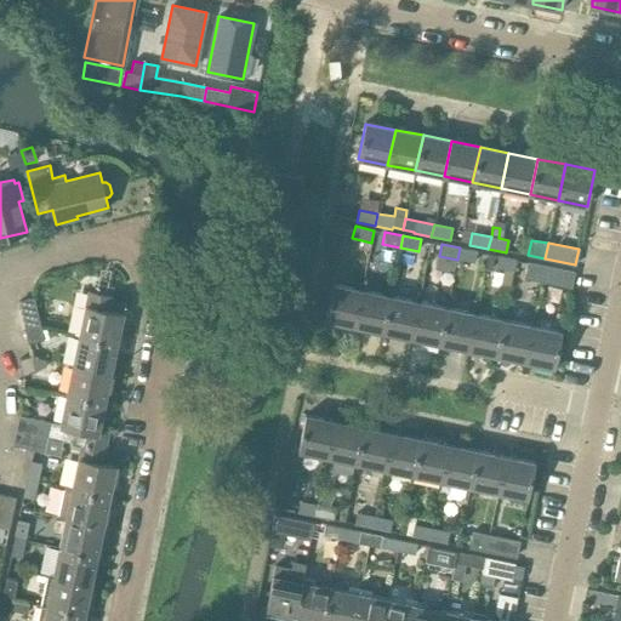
[(474,263),(477,251),(460,248),(457,260),(474,263)]
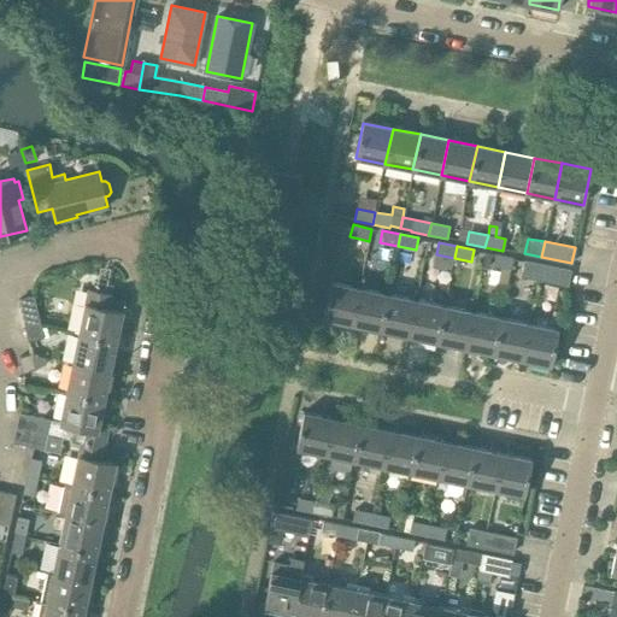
[(492,266),(511,270),(513,258),(495,254),(492,266)]
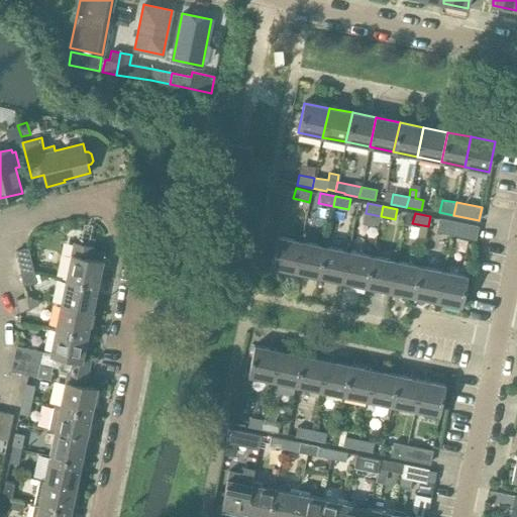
[(449,234),(452,221),(438,218),(435,231),(449,234)]
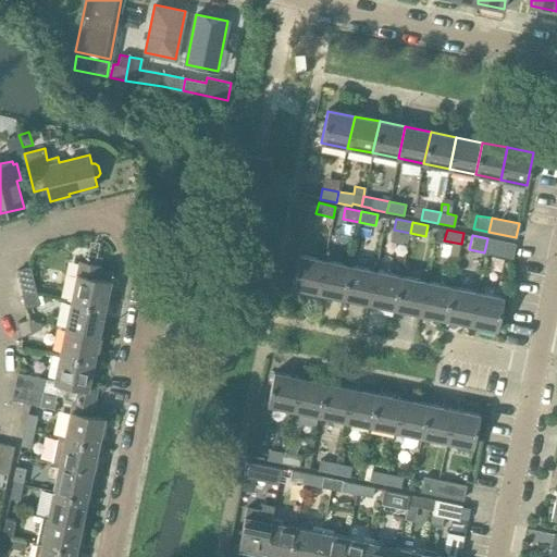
[(487,238),(484,252),(511,258),(515,244),(487,238)]
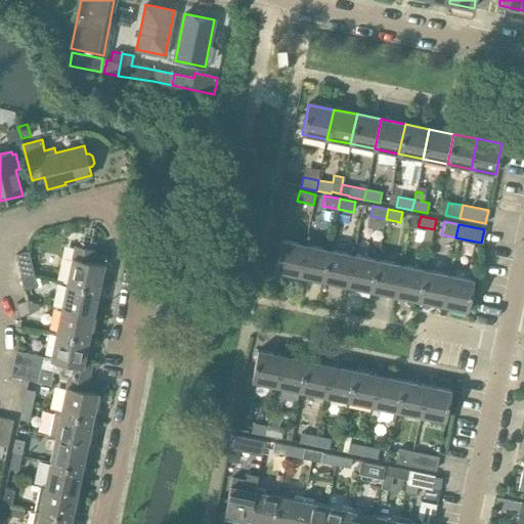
[(299,275),(305,246),(280,241),(274,270),(299,275)]
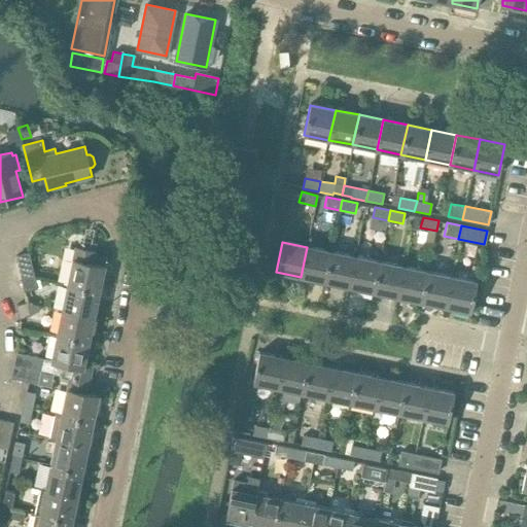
[(75,247),(67,285),(99,292),(104,267),(92,264),(95,251),(75,247)]
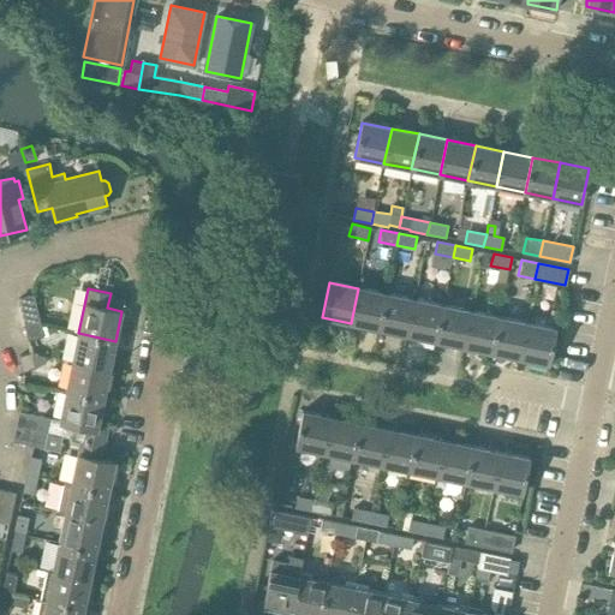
[(387,293),(358,288),(351,323),(380,329),(387,293)]
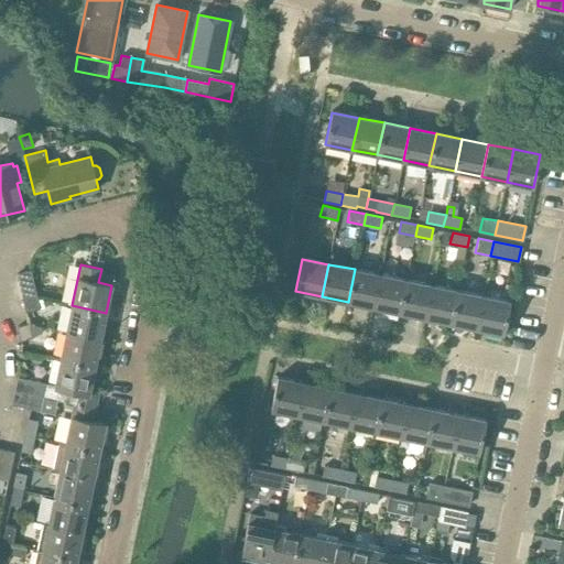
[(380,274),(355,269),(348,302),(373,307),(380,274)]
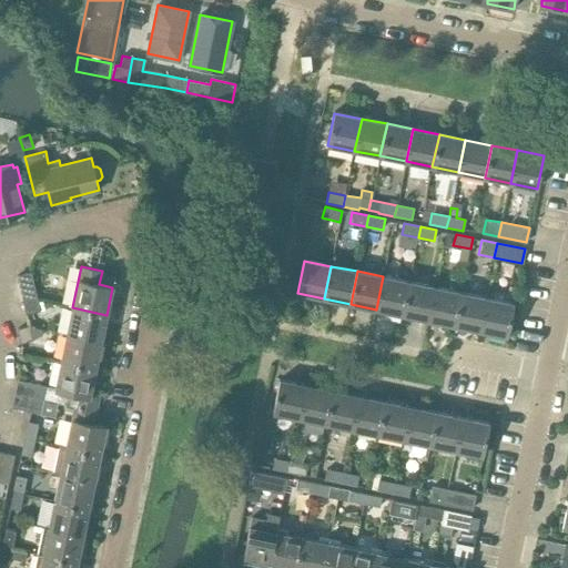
[(23,303),(37,301),(30,273),(17,276),(23,303)]
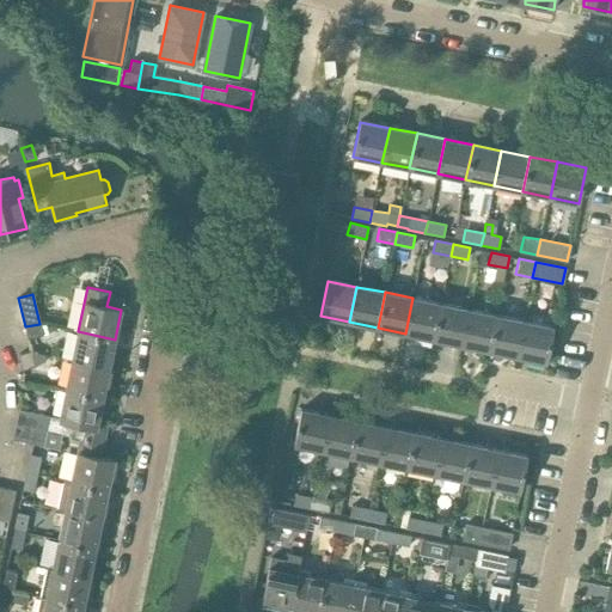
[(441,304),(412,298),(405,334),(434,340),(441,304)]
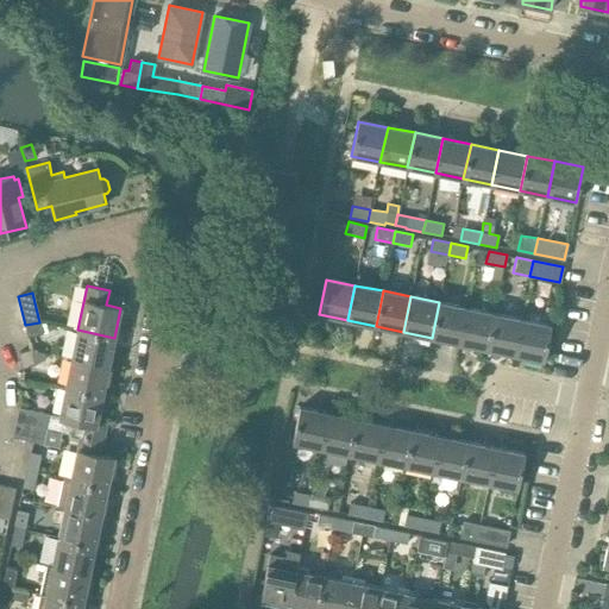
[(466,308),(439,302),(432,338),(459,343),(466,308)]
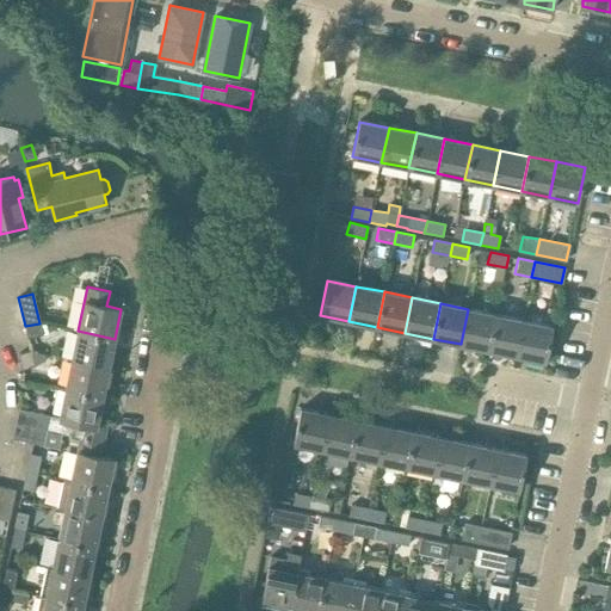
[(497,315),(468,309),(461,344),(488,350),(497,315)]
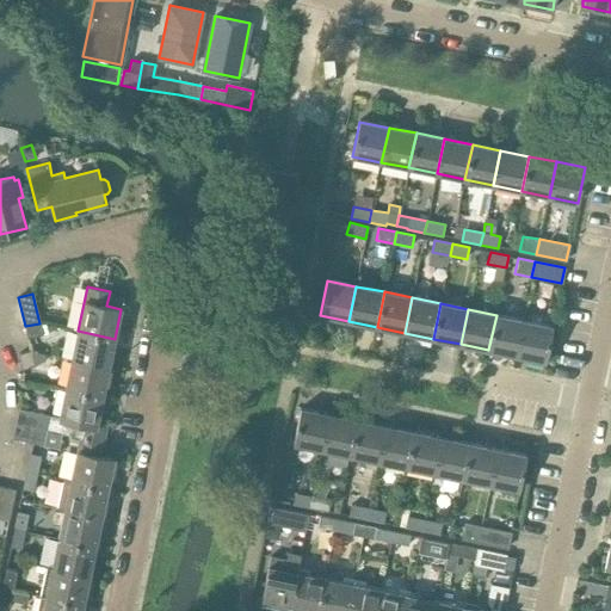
[(524,320),(497,315),(488,350),(517,356),(524,320)]
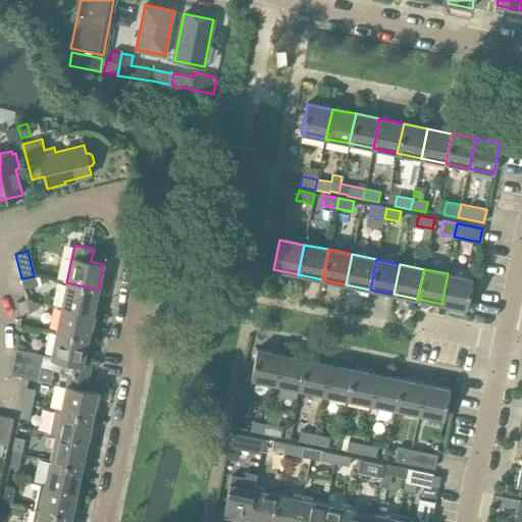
[(448,273),(441,304),(466,309),(472,278),(448,273)]
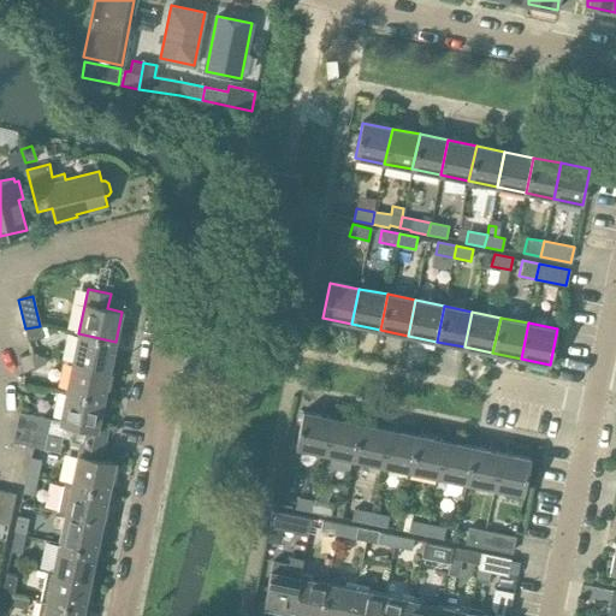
[(40,326),(25,329),(28,341),(42,337),(40,326)]
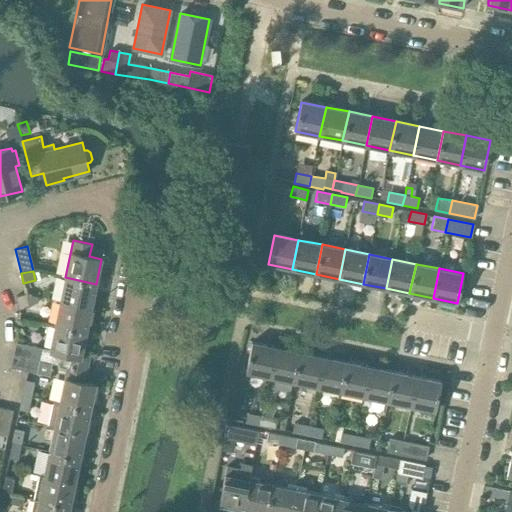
[(91,308),(96,284),(65,277),(60,301),(91,308)]
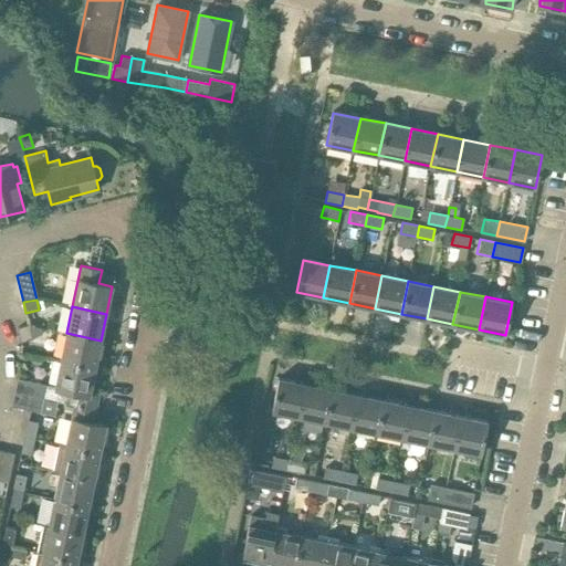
[(29,325),(17,327),(20,342),(32,338),(29,325)]
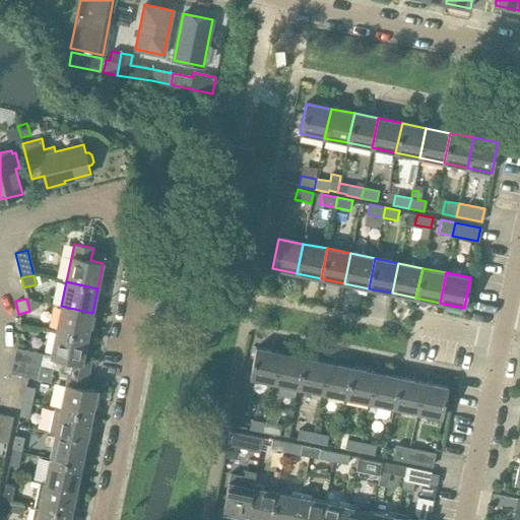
[(87,338),(92,313),(61,306),(56,331),(87,338)]
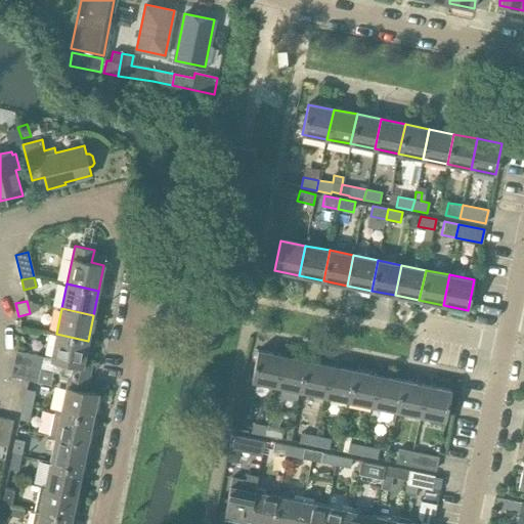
[(40,369),(69,375),(88,379),(91,365),(83,363),(88,341),(56,334),(51,358),(16,351),(14,363),(40,369)]
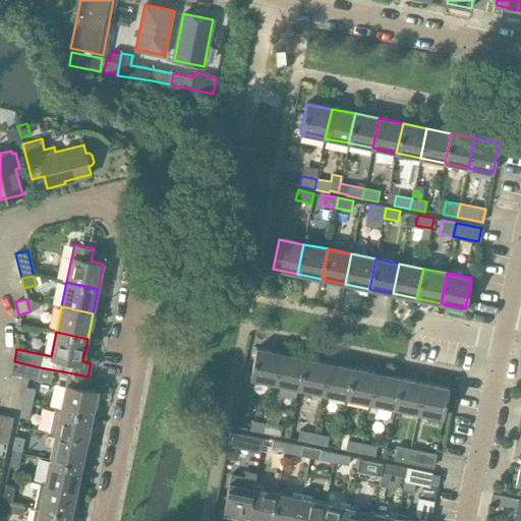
[(275,384),(281,353),(256,348),(250,379),(275,384)]
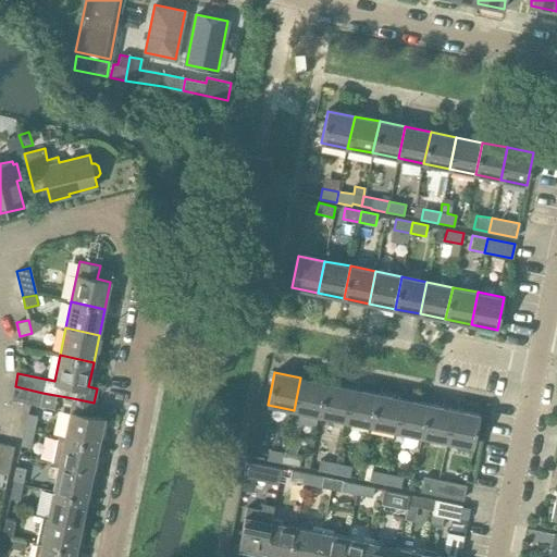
[(326,383),(300,378),(294,410),(320,416),(326,383)]
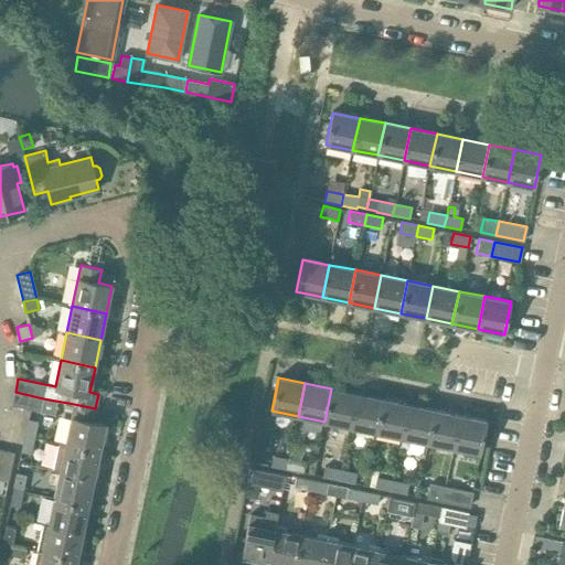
[(356,394),(331,388),(324,422),(350,426),(356,394)]
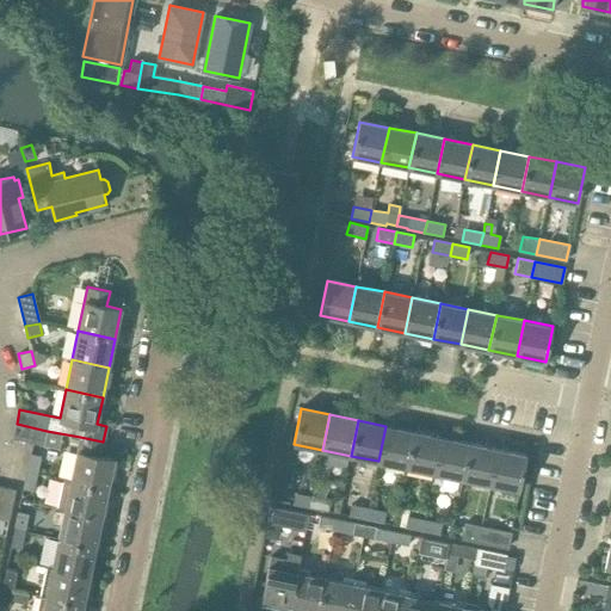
[(17,424),(13,439),(43,445),(47,431),(17,424)]
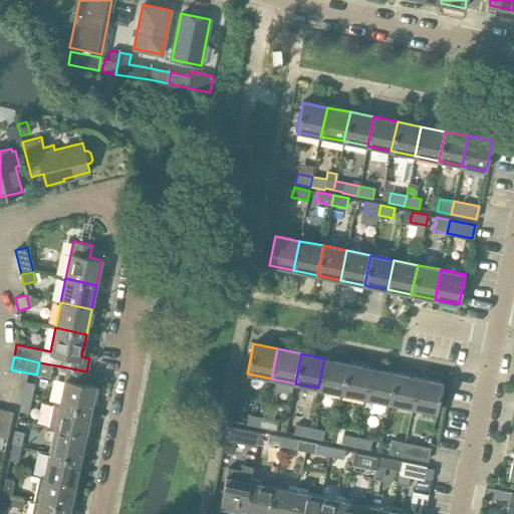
[(318,388),(342,393),(348,363),(324,358),(318,388)]
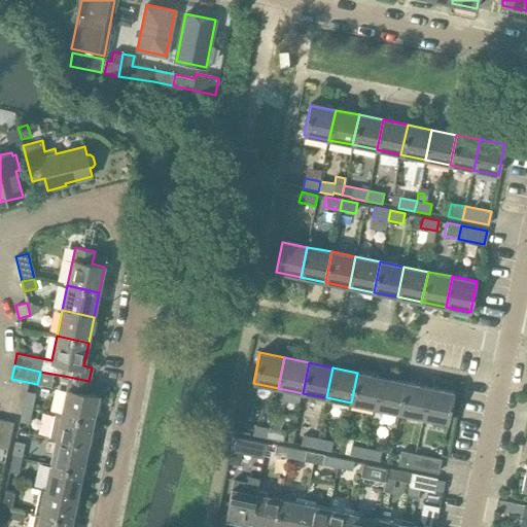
[(351,402),(375,408),(381,377),(357,373),(351,402)]
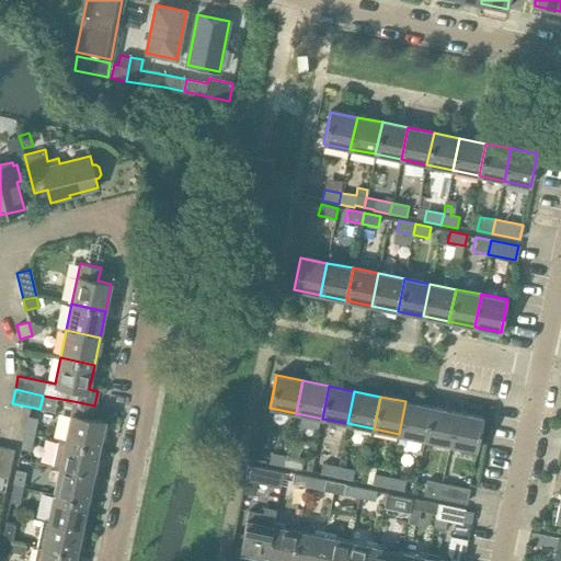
[(73,401),(70,414),(65,442),(99,449),(105,422),(92,419),(94,405),(73,401)]
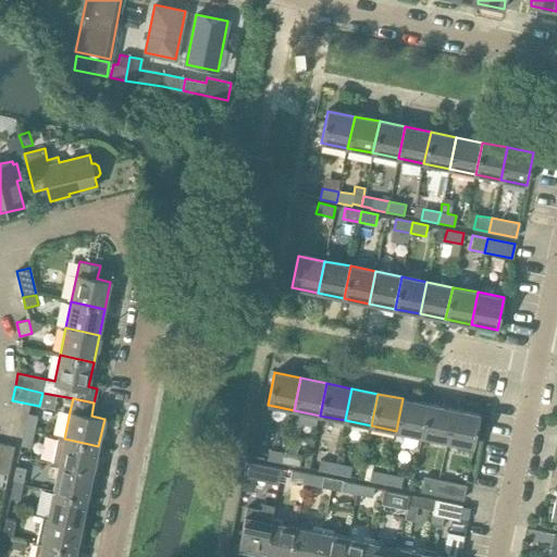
[(396,431),(421,436),(429,404),(403,398),(396,431)]
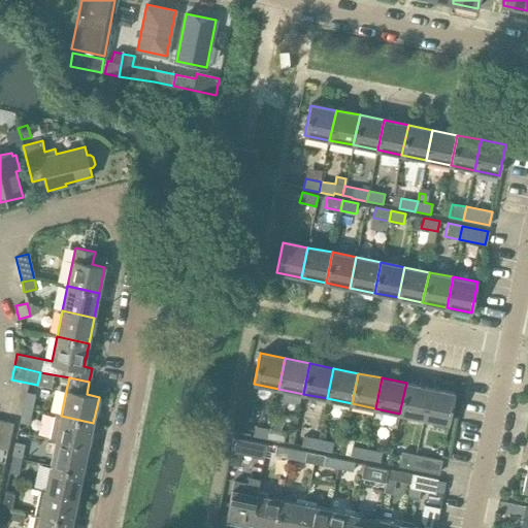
[(430,388),(406,383),(399,414),(424,419),(430,388)]
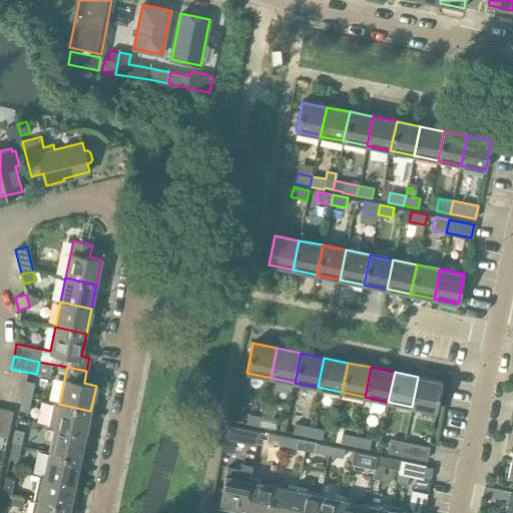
[(418,377),(412,407),(436,412),(442,382),(418,377)]
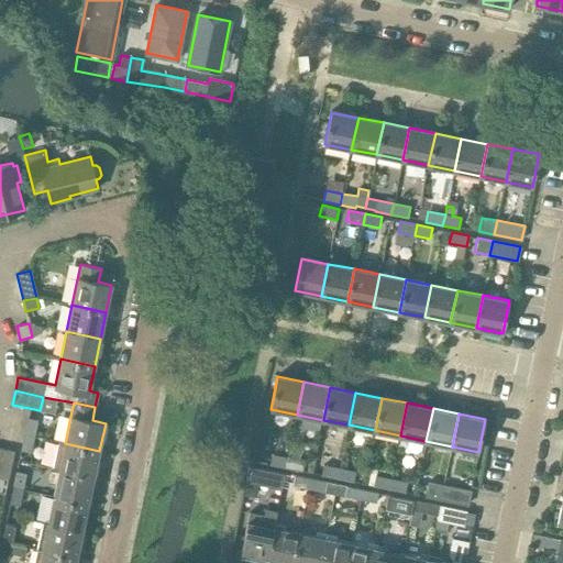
[(37,421),(26,419),(23,435),(34,438),(37,421)]
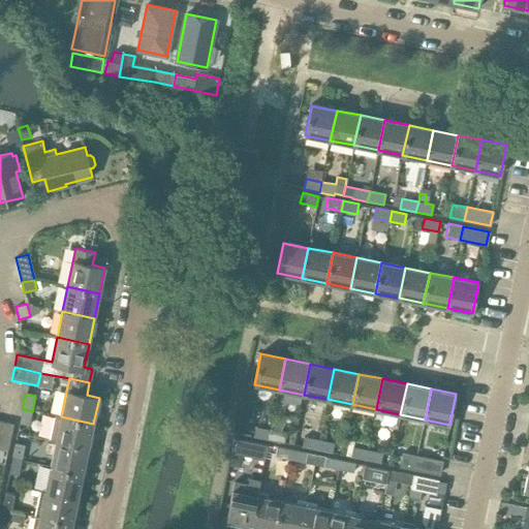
[(19,424),(29,426),(32,411),(22,409),(19,424)]
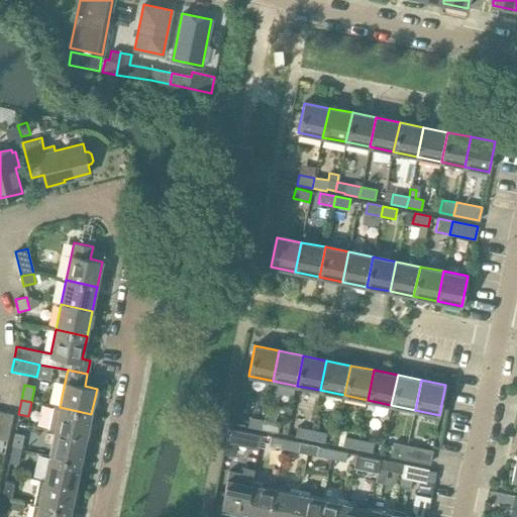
[(86,438),(91,414),(60,407),(55,406),(48,430),(55,431),(86,438)]
